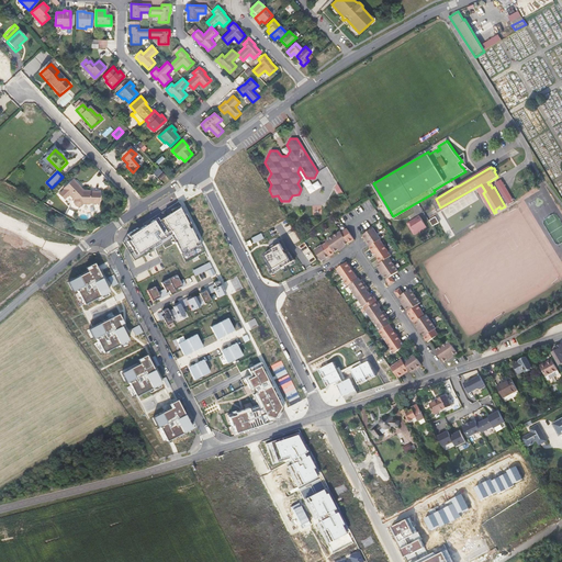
[(502,179),(495,182),(508,204),(515,201),(502,179)]
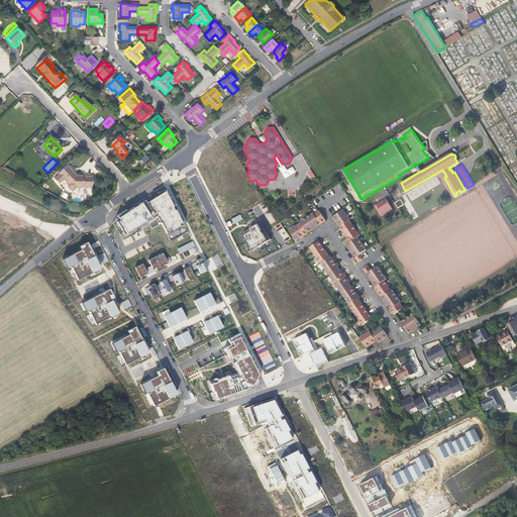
[(313,174),(313,173),(310,168),(307,174),(310,179),(316,179),(313,174)]
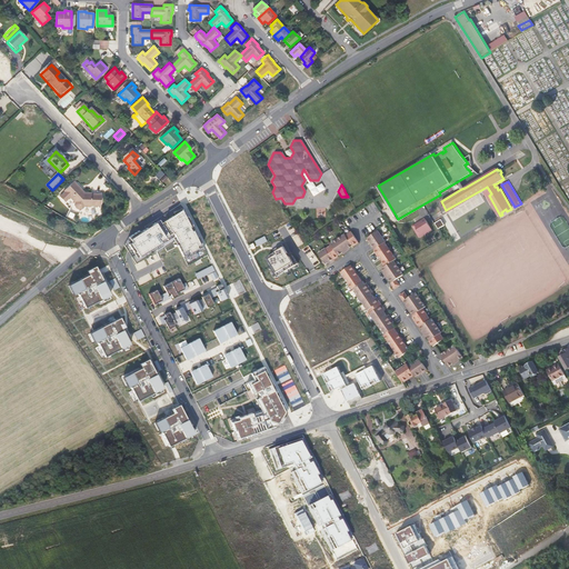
[(101,209),(101,197),(86,196),(83,197),(81,191),(80,192),(73,186),(63,196),(63,197),(60,201),(66,205),(70,201),(76,207),(76,209),(79,212),(86,210),(101,209)]
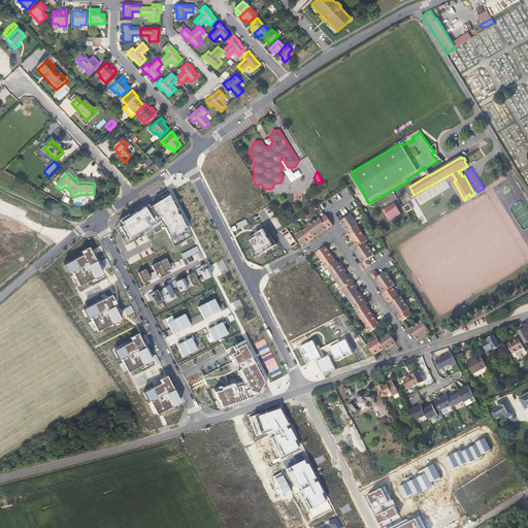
[(451,176),(454,182),(456,179),(452,173),(414,195),(409,197),(411,199),(451,176)]
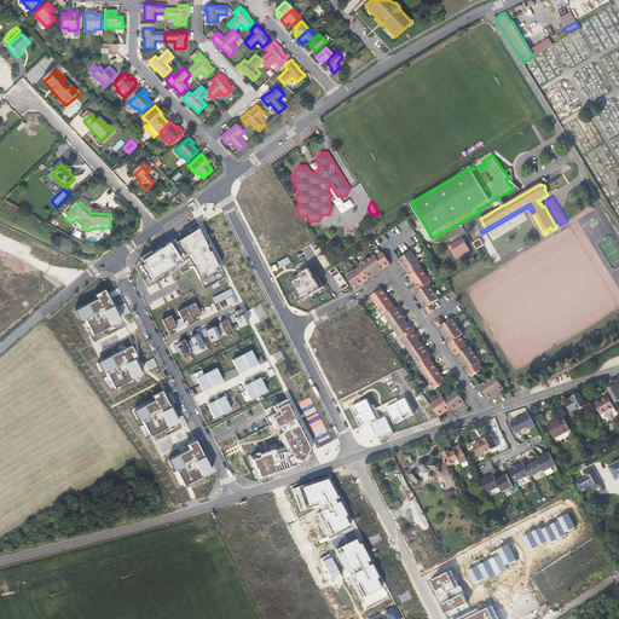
[(151,252),(139,258),(136,266),(148,287),(168,273),(178,267),(179,270),(181,275),(194,267),(204,289),(212,285),(225,278),(204,236),(202,237),(197,227),(189,231),(190,233),(175,243),(173,239),(158,248),(151,252)]
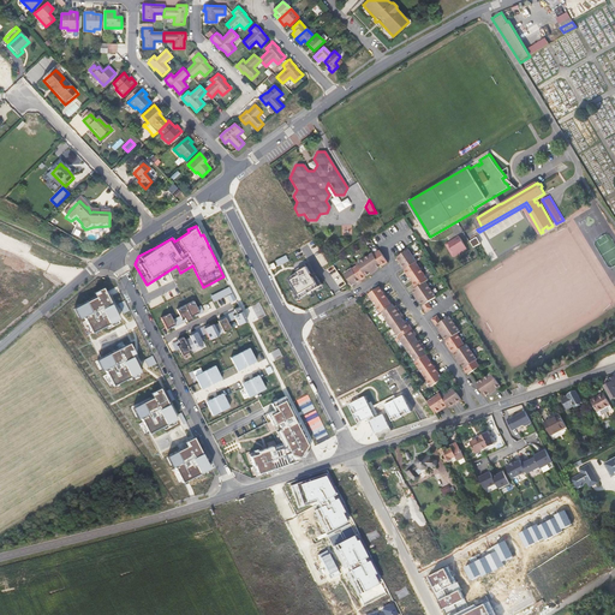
[(460,236),(448,242),(454,251),(459,248),(460,251),(466,248),(460,236)]
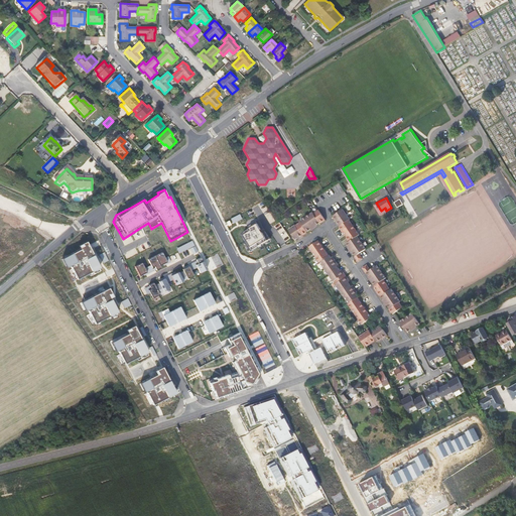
[(395,202),(398,208),(403,204),(400,199),(395,202)]
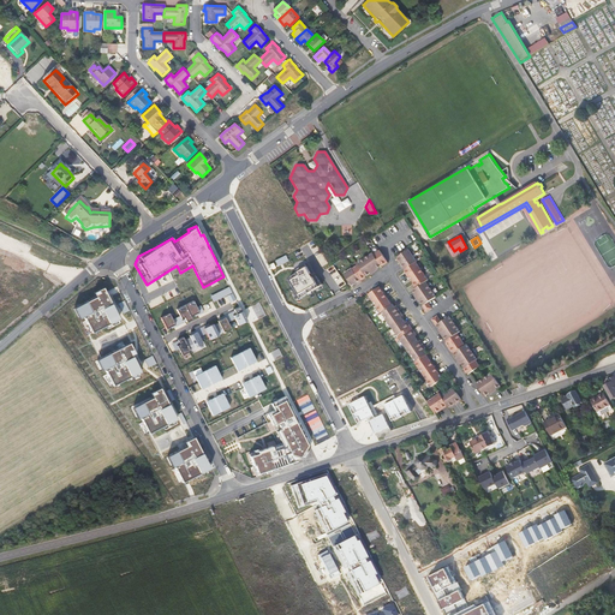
[(452,256),(460,251),(459,248),(454,251),(448,242),(446,244),(452,256)]
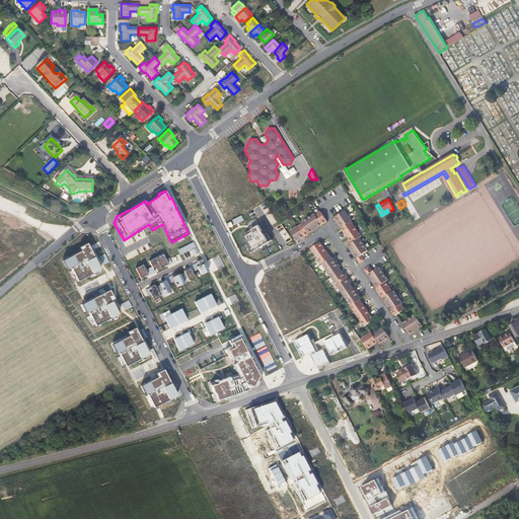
[(348,215),(344,210),(335,216),(339,221),(348,215)]
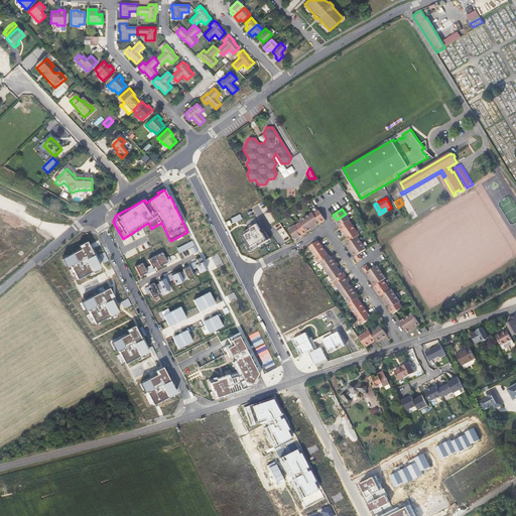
[(325,219),(317,210),(312,213),(319,223),(325,219)]
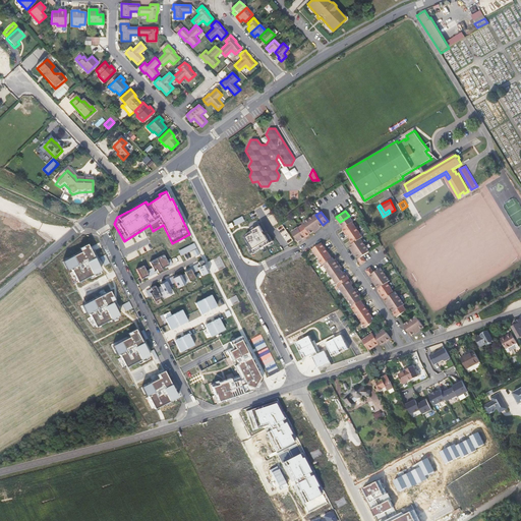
[(323,225),(315,215),(315,214),(308,219),(316,229),(319,228),(317,227),(319,226),(319,227),(323,225)]
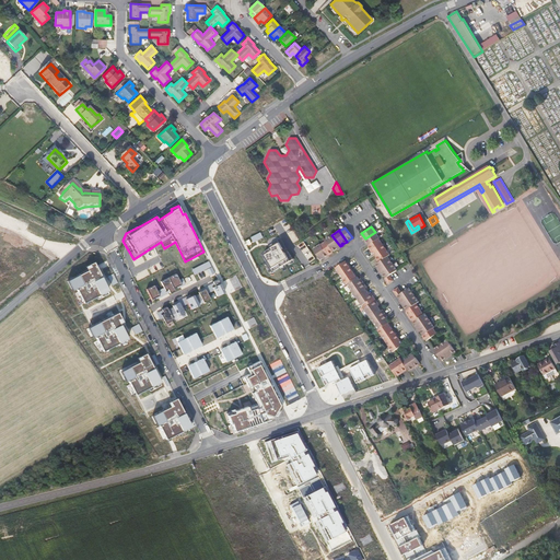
[(260,232),(251,237),(253,243),(263,237),(260,232)]
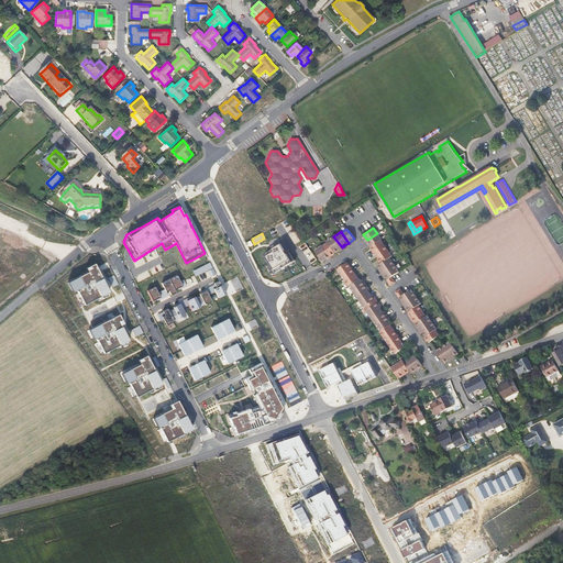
[(381,239),(377,233),(367,240),(371,245),(381,239)]
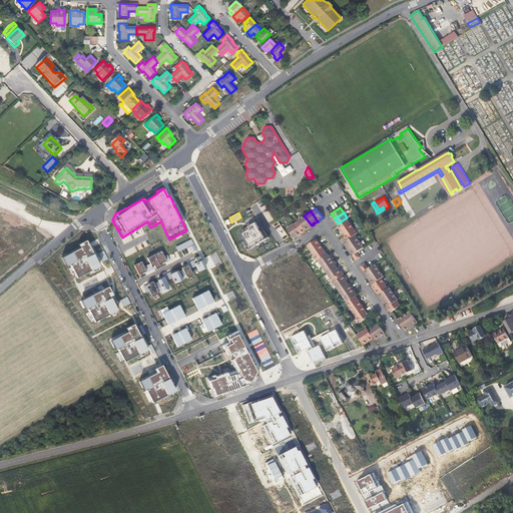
[(312,225),(304,215),(298,219),(299,220),(305,229),(309,227),(308,226),(309,225),(310,227),(312,226),(312,225)]
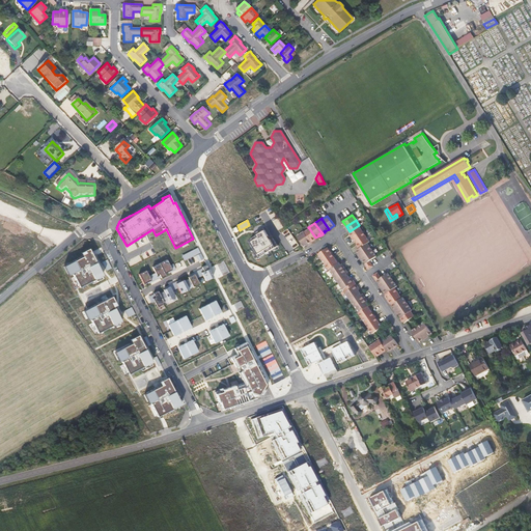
[(362,230),(359,225),(350,231),(348,232),(353,236),(362,230)]
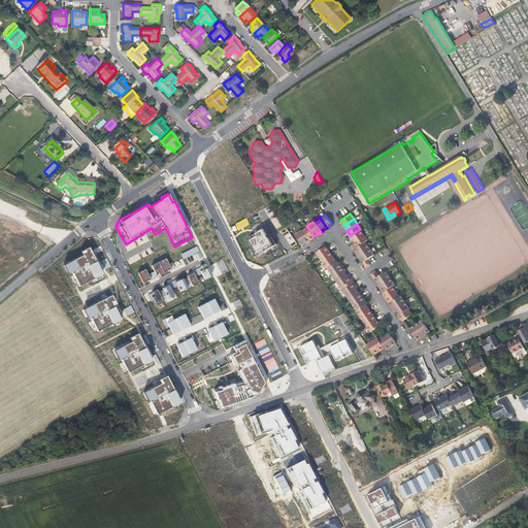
[(251,249),(257,258),(276,244),(271,236),(269,238),(267,235),(261,227),(253,232),(255,235),(248,239),(253,246),(251,249)]
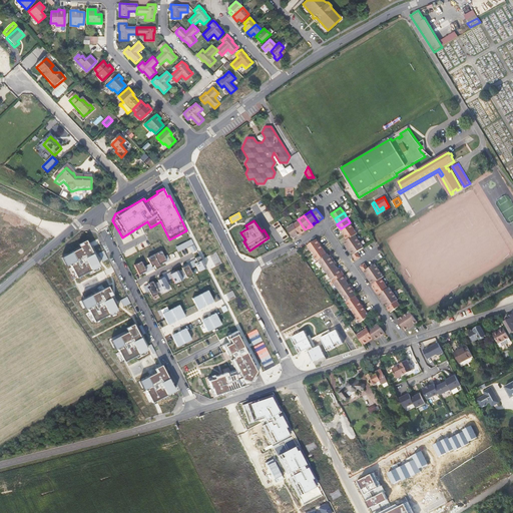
[(305,229),(299,220),(298,221),(294,223),(301,233),(305,229)]
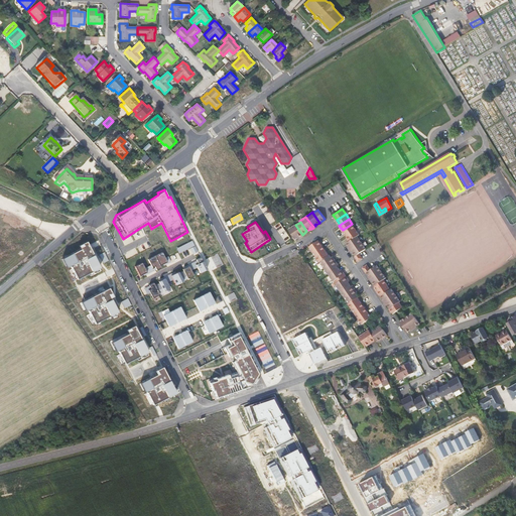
[(355,229),(352,224),(343,230),(346,236),(355,229)]
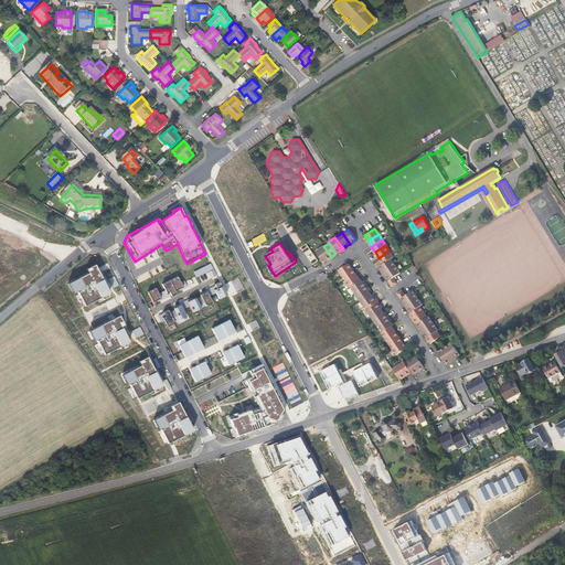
[(331,258),(331,257),(323,246),(316,251),(323,262),(327,259),(328,260),(331,258)]
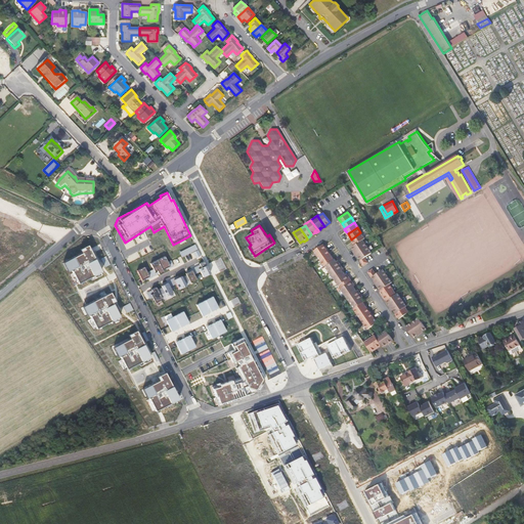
[(364,237),(360,232),(351,239),(354,244),(362,238),(362,239),(364,237)]
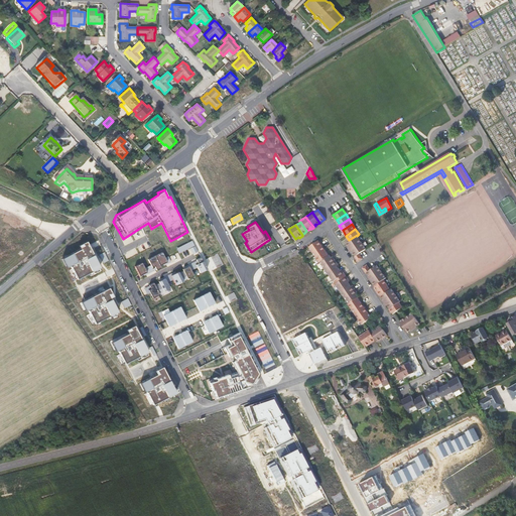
[(357,236),(357,235),(349,240),(346,243),(349,246),(350,246),(351,247),(349,248),(350,249),(361,242),(357,236)]
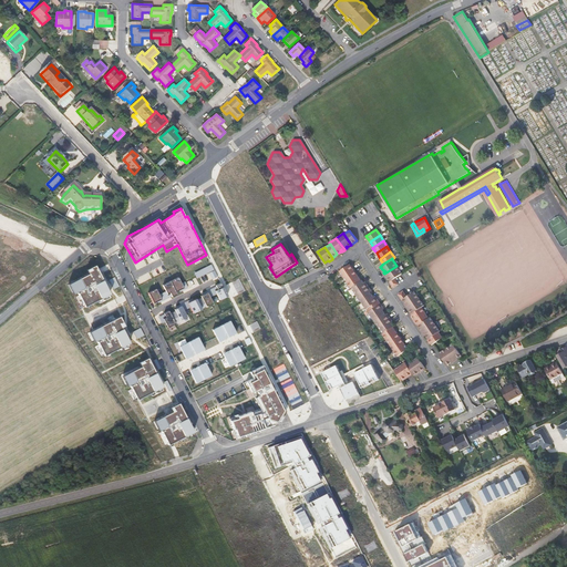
[(210,264),(196,271),(199,277),(214,269),(210,264)]
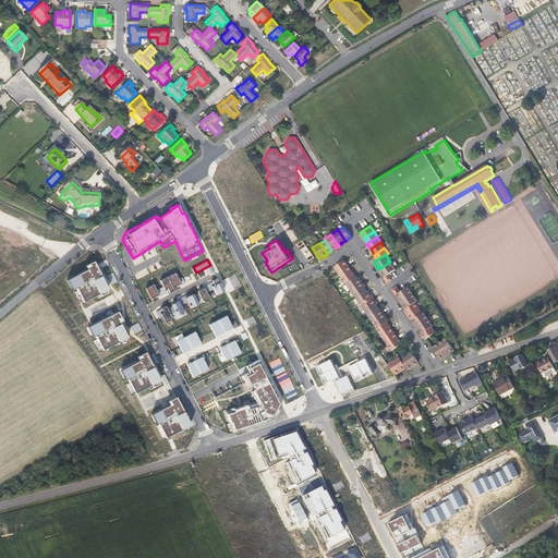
[(348,265),(344,259),(334,266),(338,271),(348,265)]
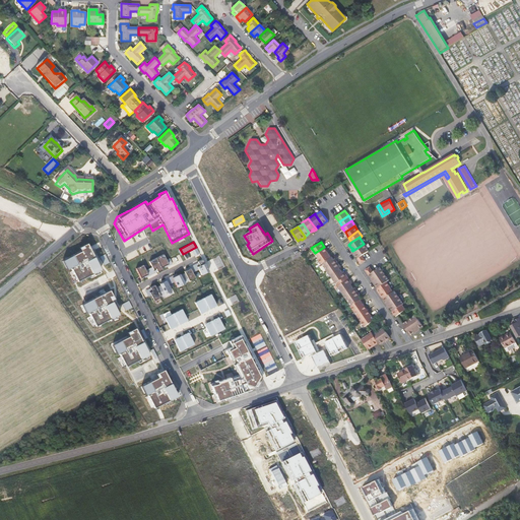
[(71,268),(77,281),(101,269),(87,244),(82,246),(83,248),(80,249),(81,251),(65,259),(69,268),(71,268)]
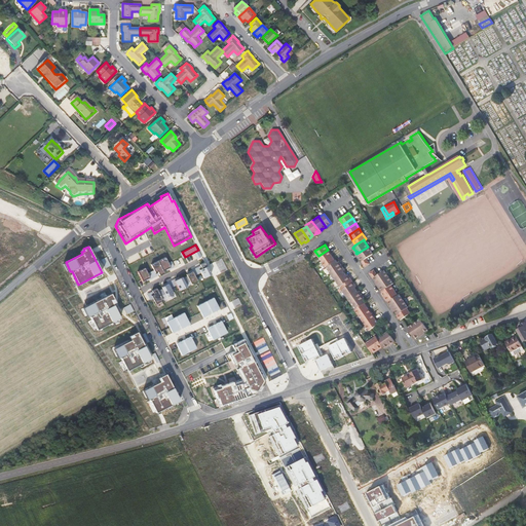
[(373,253),(368,247),(357,254),(358,256),(360,255),(361,256),(360,257),(362,260),(366,258),(373,253)]
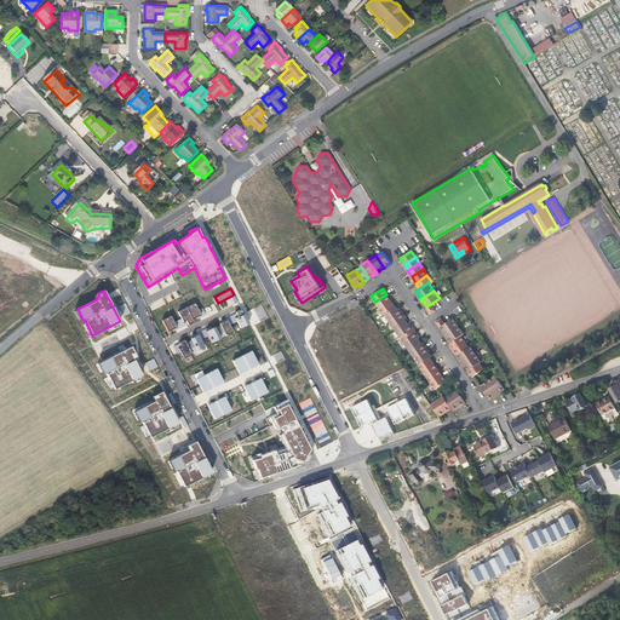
[(391,300),(386,294),(375,302),(379,308),(391,300)]
